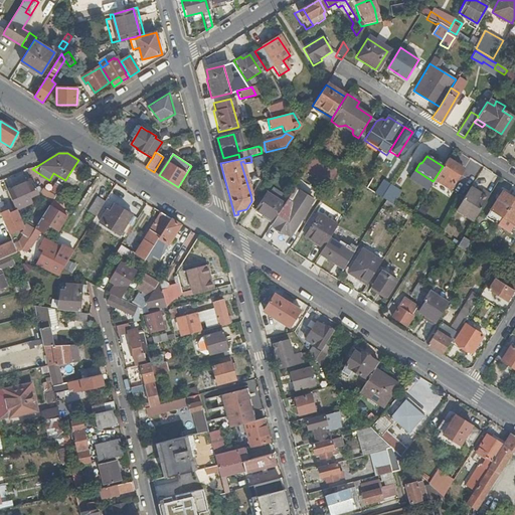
[(314,157),(305,172),(329,187),(338,173),(338,172),(337,172),(314,157)]
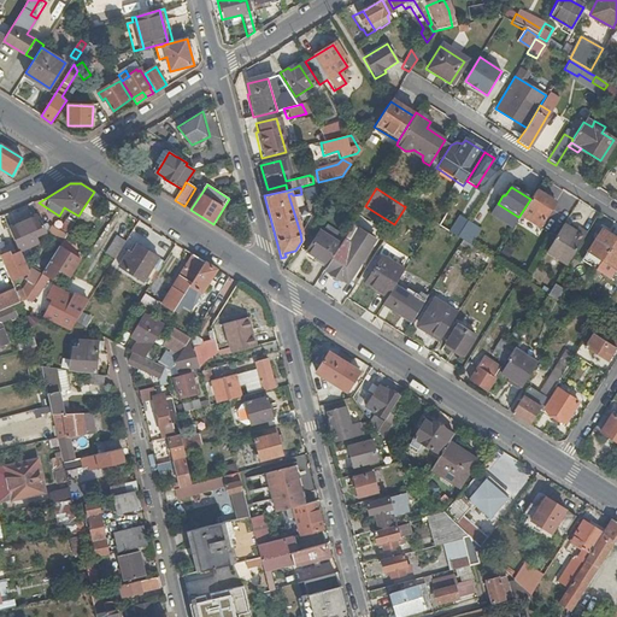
[(104,198),(94,192),(82,210),(92,216),(104,198)]
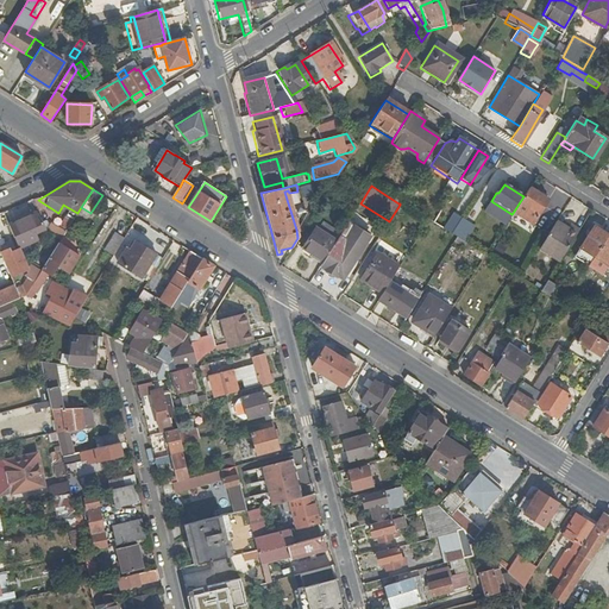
[(528,189),(523,196),(513,213),(531,225),(546,201),(528,189)]
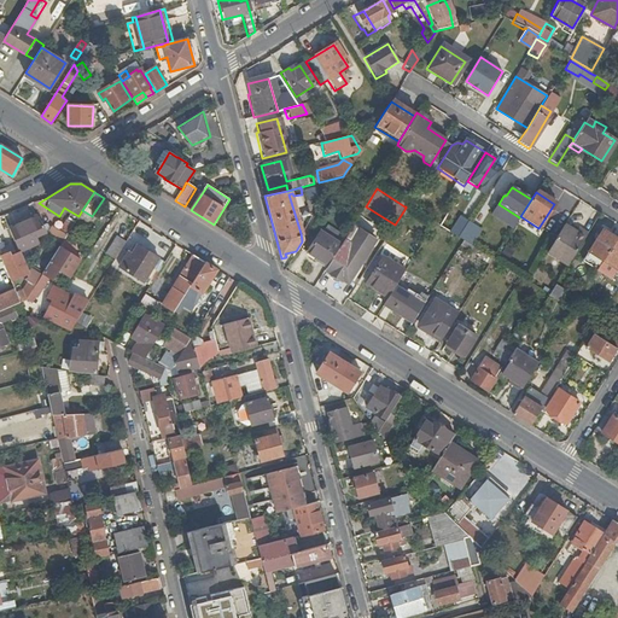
[(512,228),(519,217),(499,204),(491,215),(512,228)]
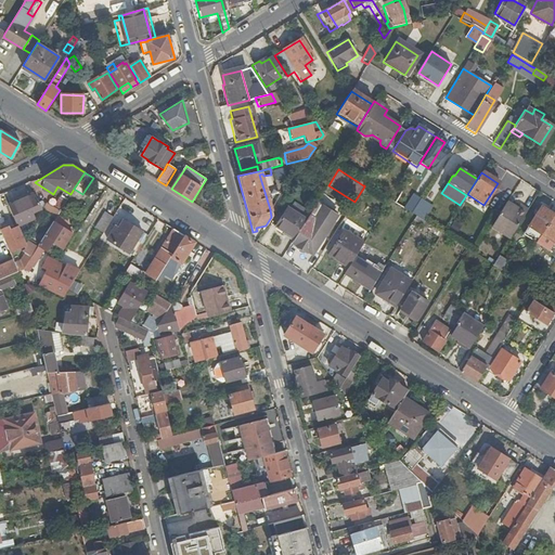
[(9,205),(18,227),(21,233),(33,228),(29,220),(35,217),(33,211),(40,208),(41,206),(35,194),(9,205)]
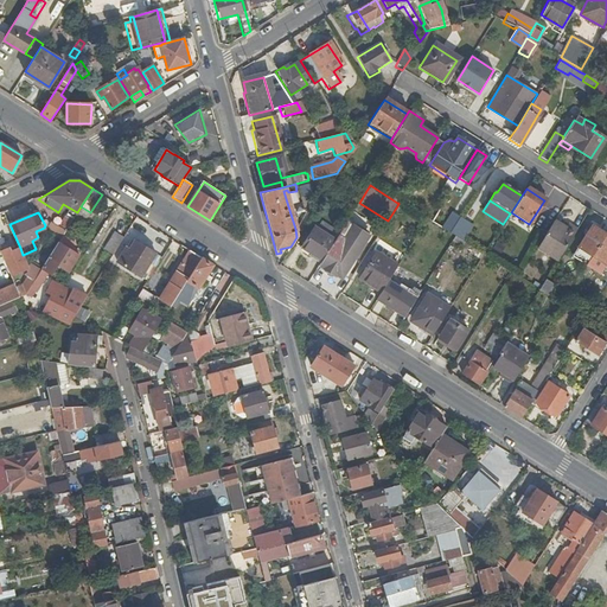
[(460,218),(451,212),(440,229),(448,235),(460,218)]
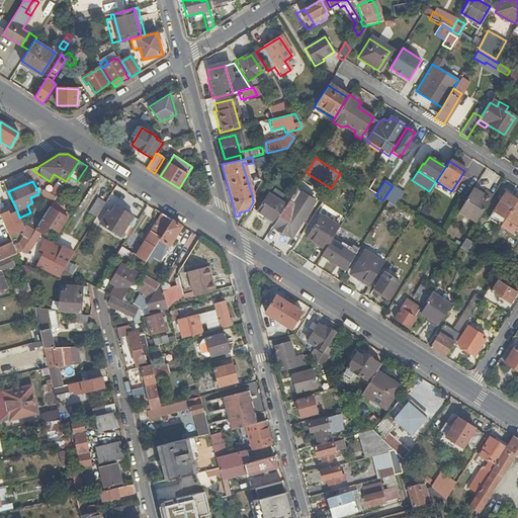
[(38,192),(37,194),(53,203),(56,198),(40,188),(38,192)]
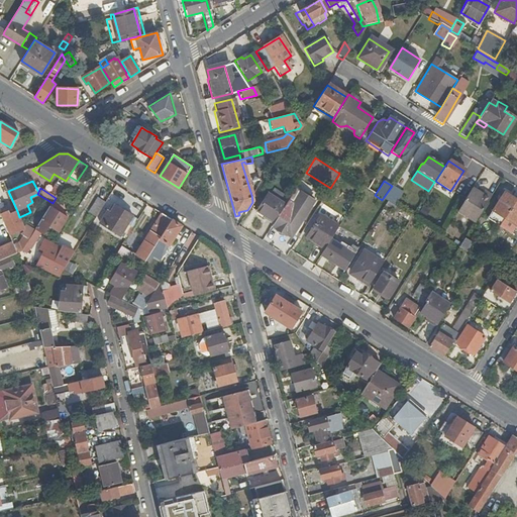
[(483,194),(473,188),(457,211),(475,222),(492,196),(485,191),(483,194)]
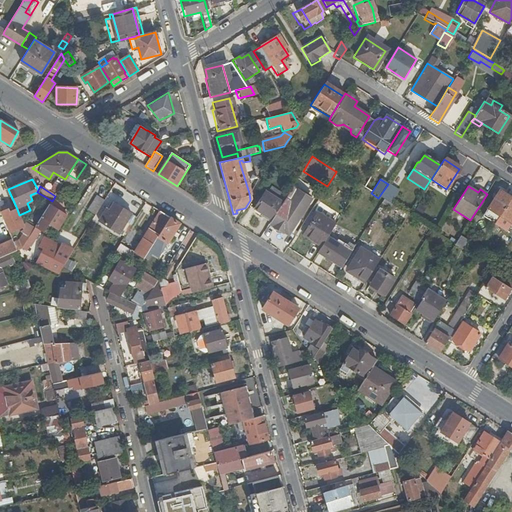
[(511,220),(511,200),(497,191),(486,209),(510,224),(511,220)]
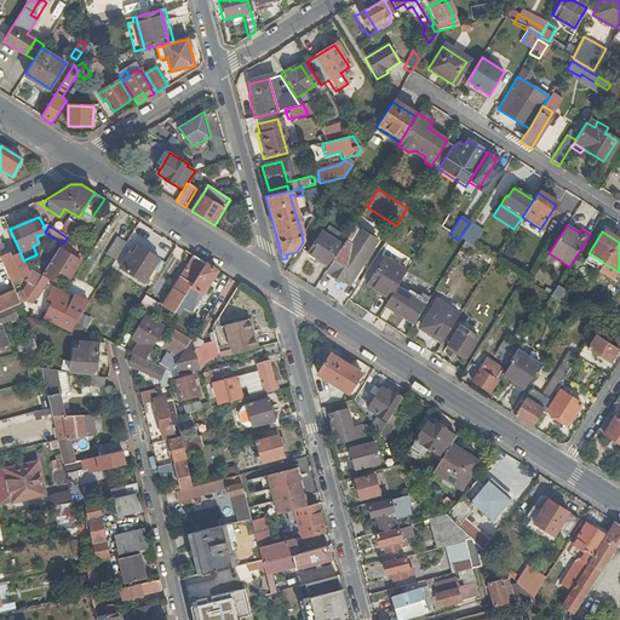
[(319,234),(306,253),(317,260),(328,267),(340,247),(319,234)]
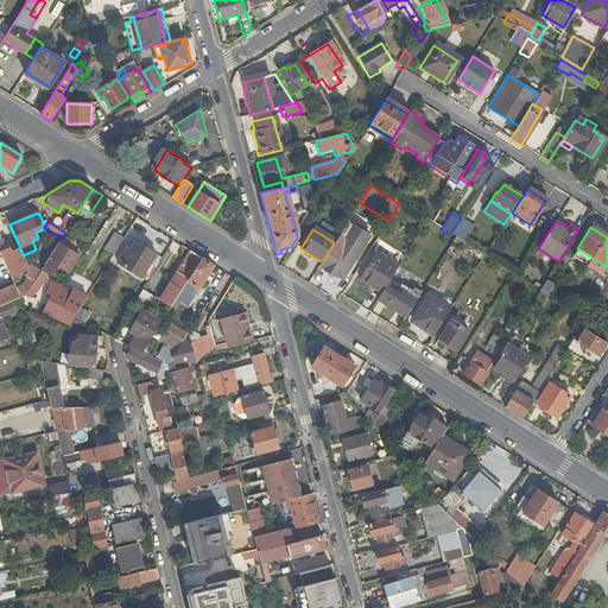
[(105,248),(114,254),(125,238),(115,233),(105,248)]
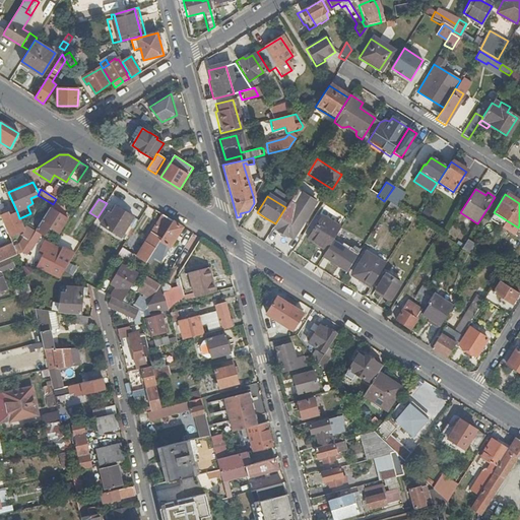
[(288,203),(285,207),(275,223),(272,228),(290,239),(307,214),(288,203)]
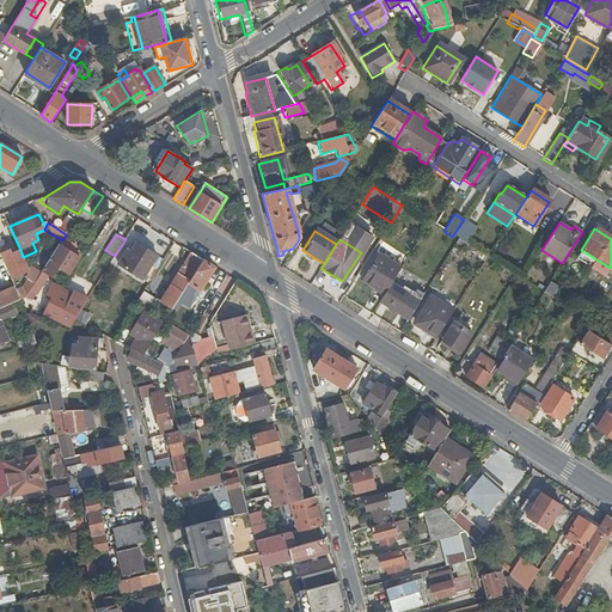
[(120,264),(142,279),(158,255),(138,242),(129,255),(127,252),(120,264)]
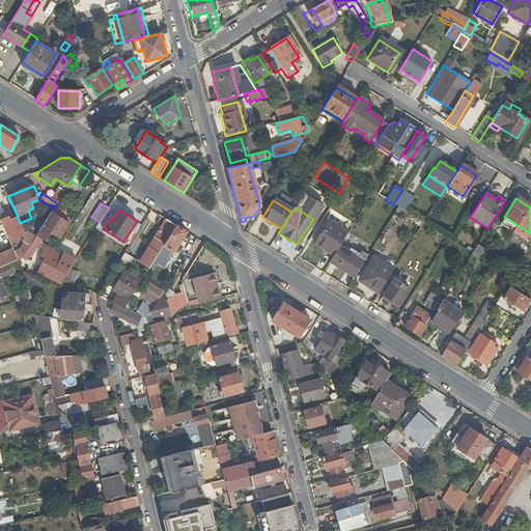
[(35,239),(40,241),(43,238),(45,240),(51,230),(60,236),(68,223),(52,212),(35,239)]
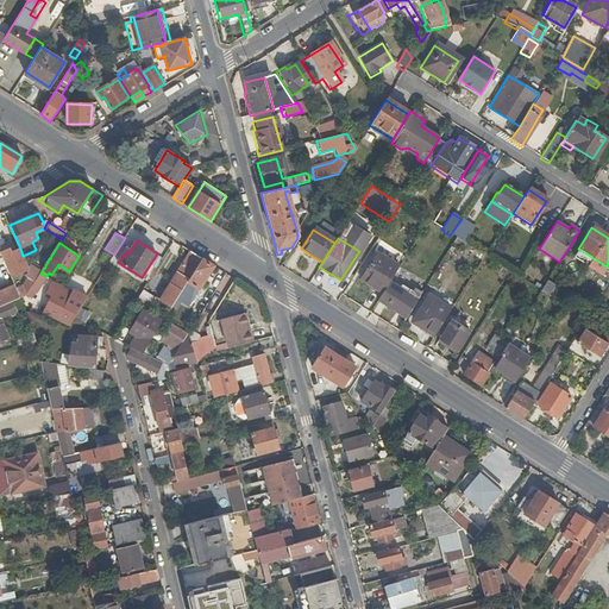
[(20,272),(25,276),(27,271),(27,270),(29,269),(23,256),(20,249),(12,252),(11,249),(1,252),(12,277),(20,272)]
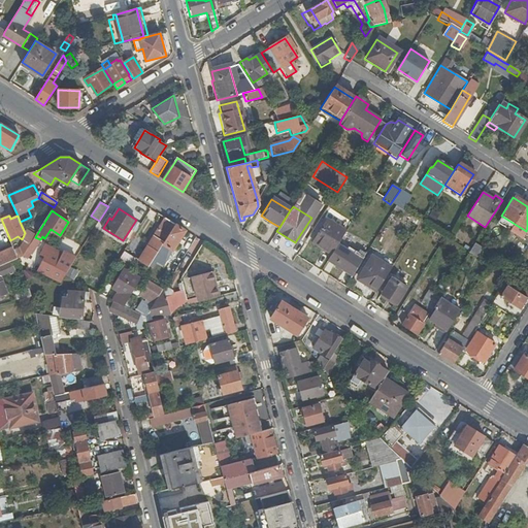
[(146,264),(149,266),(163,244),(175,224),(166,218),(139,260),(146,264)]
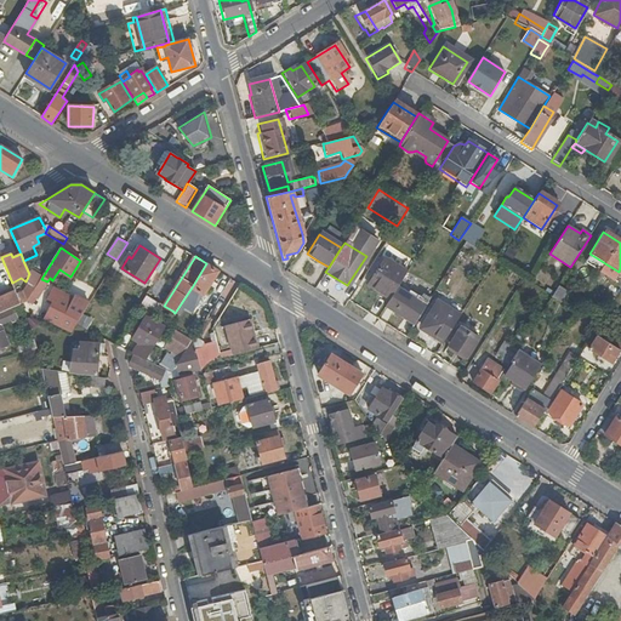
[(144,283),(152,288),(167,263),(160,258),(144,283)]
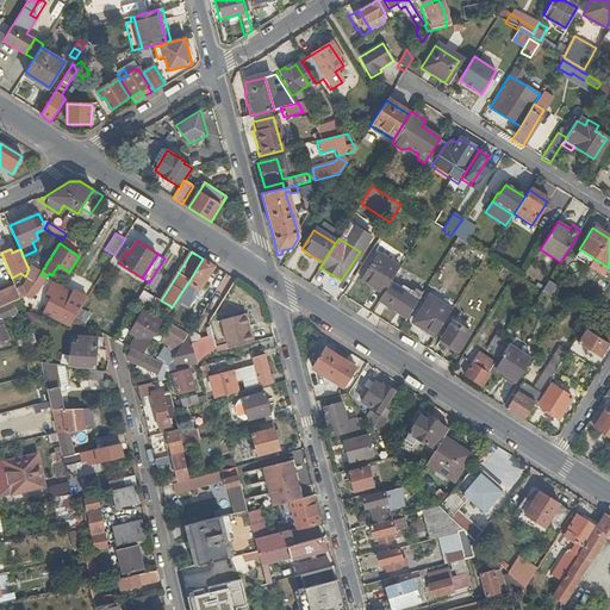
[(312,256),(310,260),(319,267),(323,262),(312,256)]
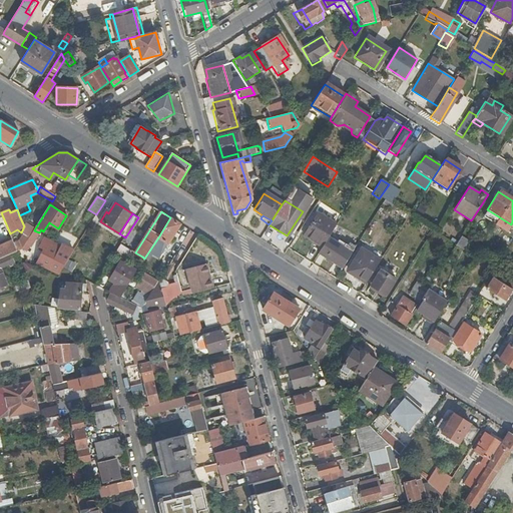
[(318,215),(305,237),(322,246),(327,238),(336,224),(318,215)]
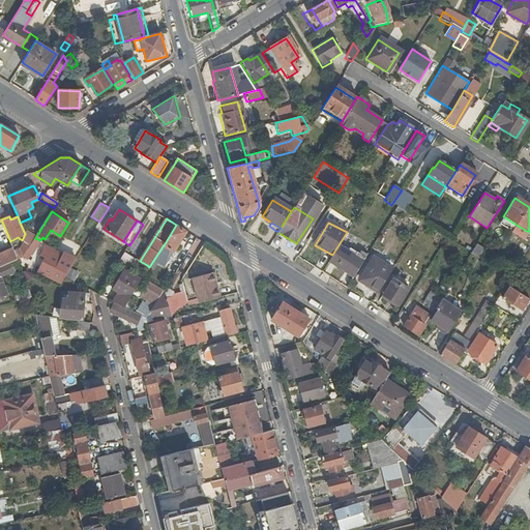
[(176,225),(164,245),(174,252),(186,231),(176,225)]
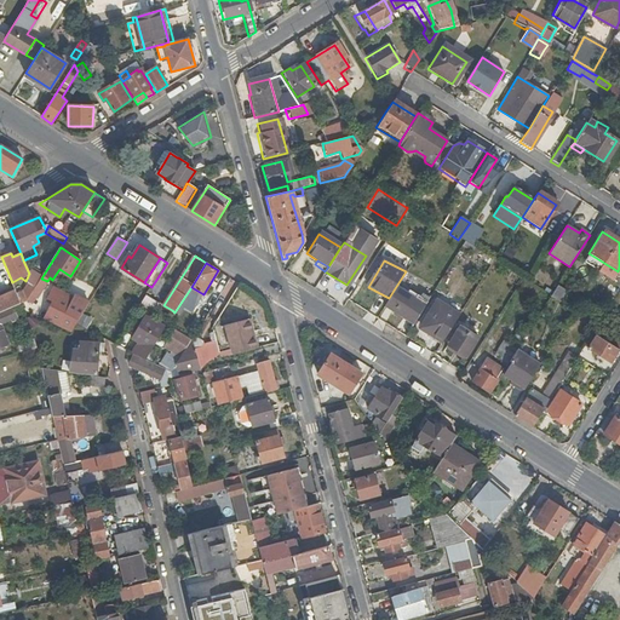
[(26,281),(35,286),(40,280),(29,274),(28,275),(28,276),(26,281)]
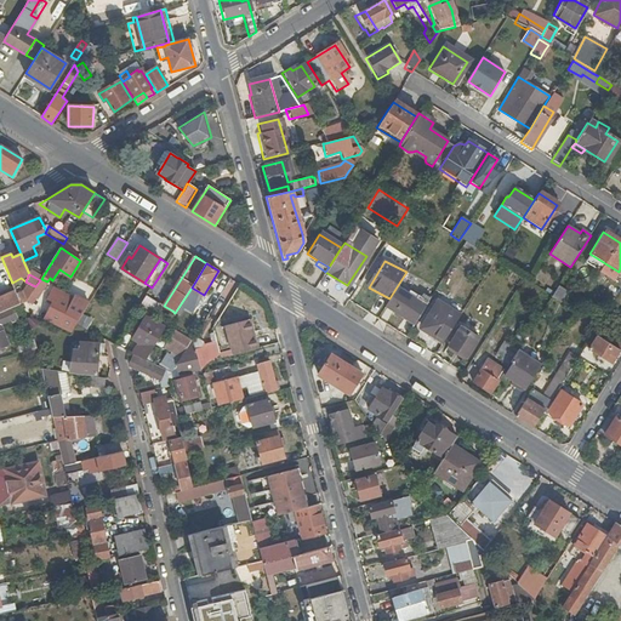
[(72,331),(75,325),(81,315),(66,307),(69,300),(62,296),(63,292),(53,288),(51,294),(43,289),(47,281),(41,279),(40,280),(35,286),(27,301),(44,309),(47,303),(38,297),(40,294),(56,302),(50,312),(51,313),(49,319),(72,331)]
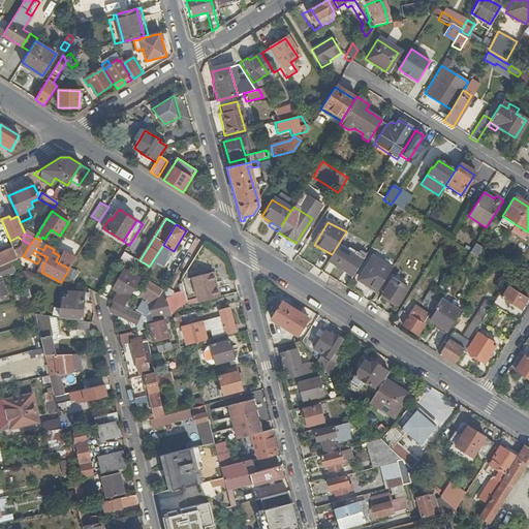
[(20,249),(23,256),(30,244),(22,240),(21,242),(23,244),(20,249)]
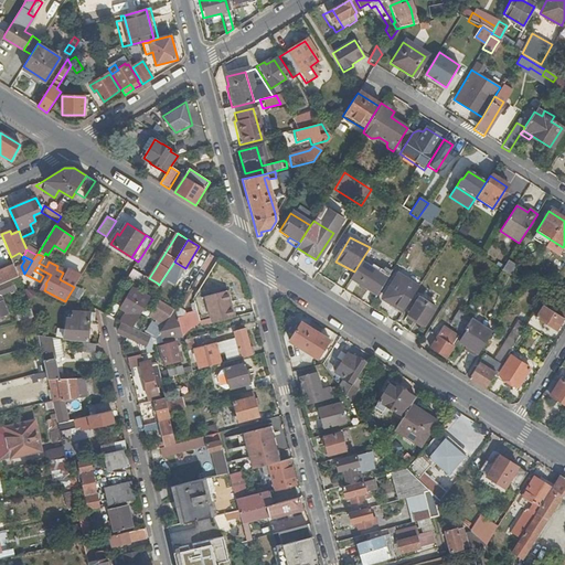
[(0,284),(19,276),(16,268),(13,262),(7,264),(8,267),(0,269),(0,284)]
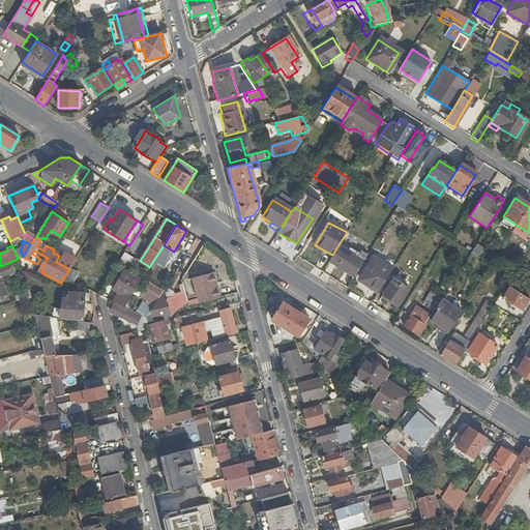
[(482,249),(476,245),(470,254),(470,255),(476,259),(482,249)]
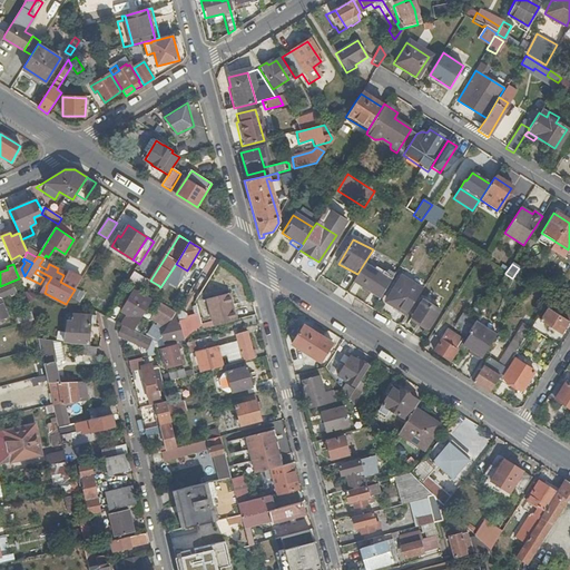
[(363,265),(357,274),(353,283),(370,293),(372,291),(381,295),(393,275),(386,272),(386,273),(383,272),(381,275),(363,265)]
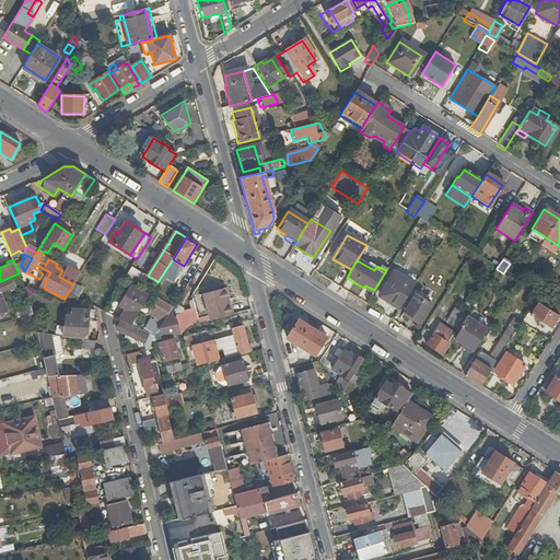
[(148,276),(135,268),(130,276),(151,289),(155,280),(148,276)]
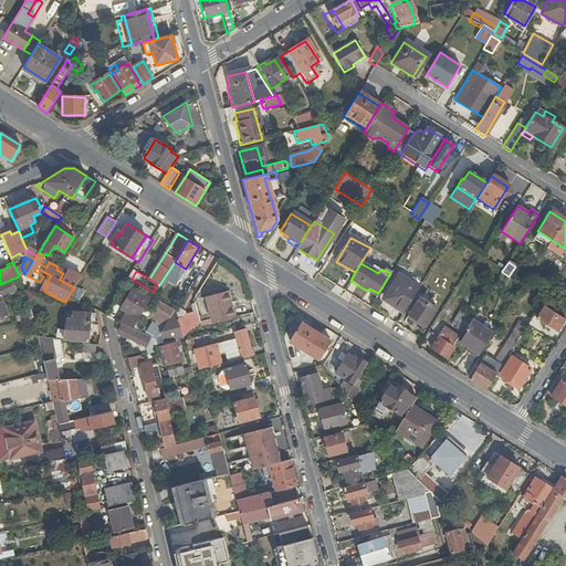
[(16,289),(22,286),(20,278),(12,281),(16,289)]
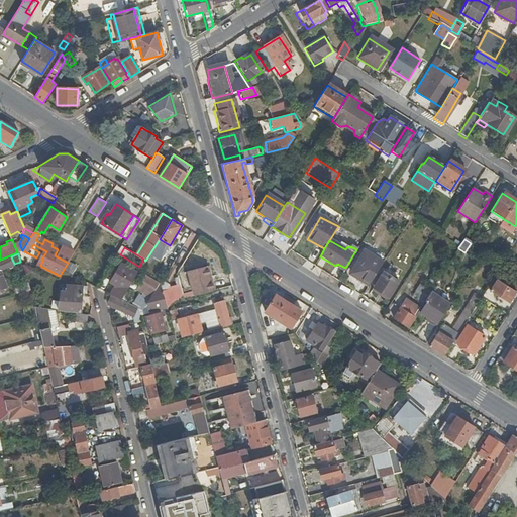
[(363,253),(348,278),(366,290),(381,266),(363,253)]
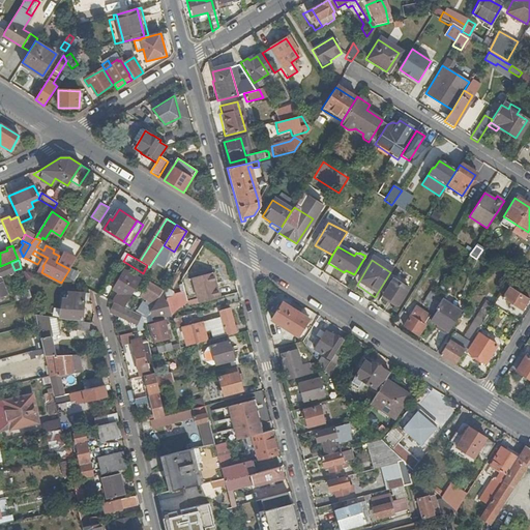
[(0,276),(15,270),(11,263),(0,268),(0,276)]
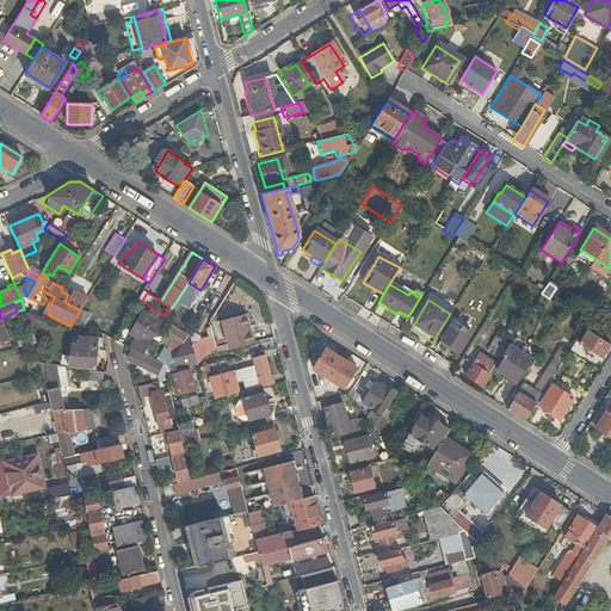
[(137,337),(131,347),(133,349),(144,355),(162,322),(143,312),(131,333),(137,337)]
